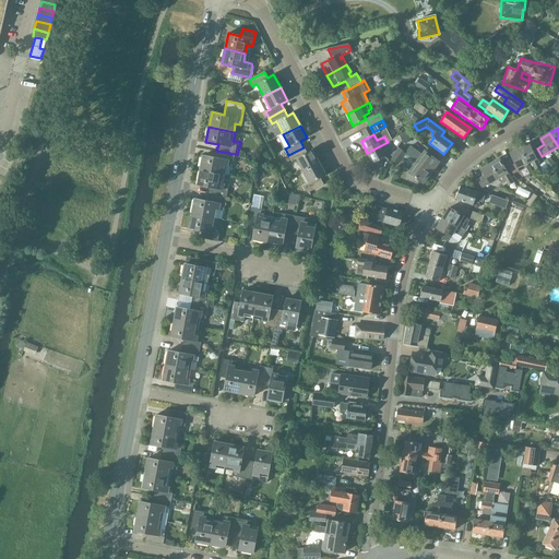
[(367,153),(373,164),(385,157),(382,151),(390,147),(395,151),(401,141),(397,135),(380,146),(367,153)]
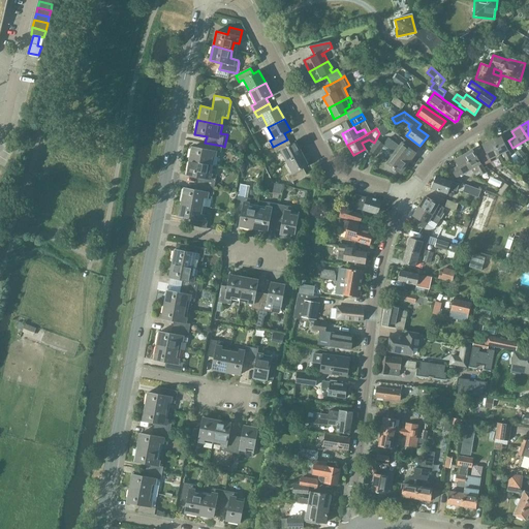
[(492,141),(498,154),(502,152),(507,161),(511,159),(500,136),(492,141)]
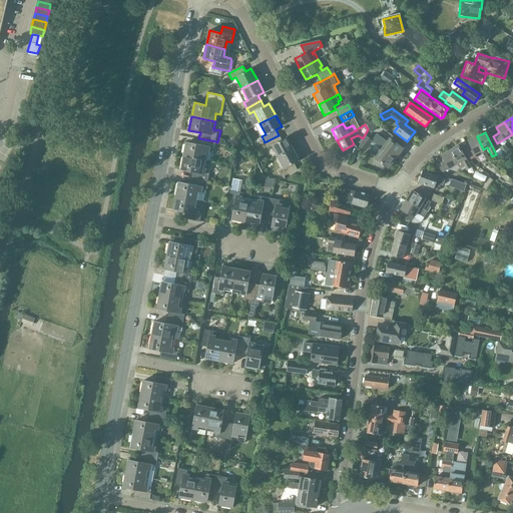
[(376,134),(372,140),(395,158),(403,148),(390,138),(385,144),(380,140),(382,138),(376,134)]
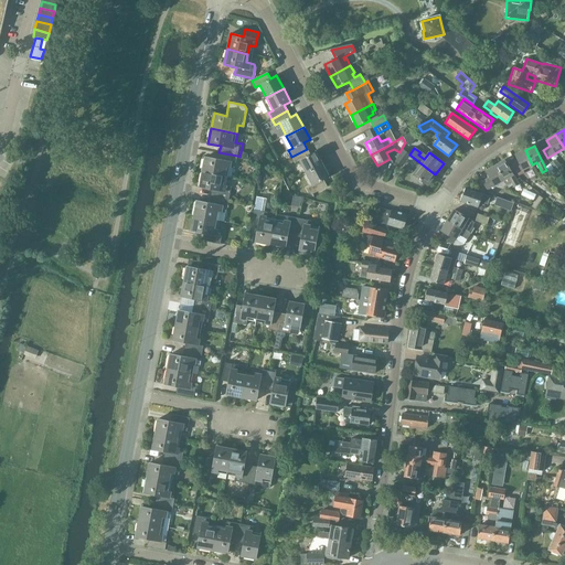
[(299,161),(306,173),(323,164),(316,151),(310,155),(307,149),(291,157),(295,163),(299,161)]
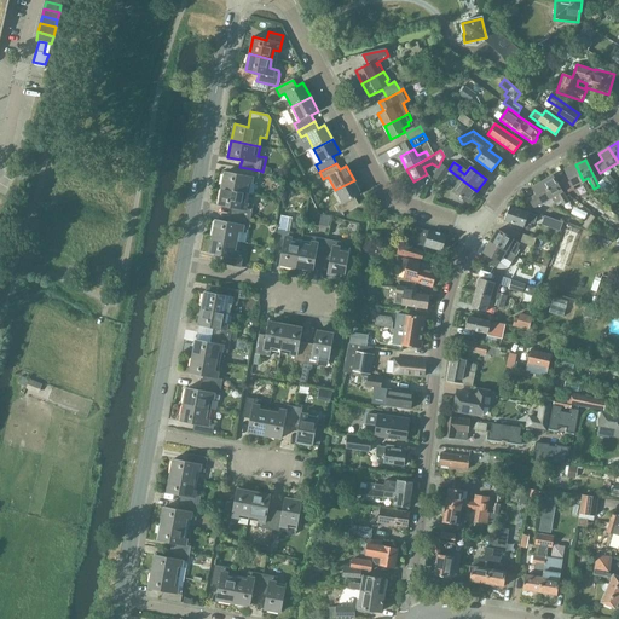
[(566,189),(583,180),(576,165),(565,169),(567,175),(561,178),(566,189)]
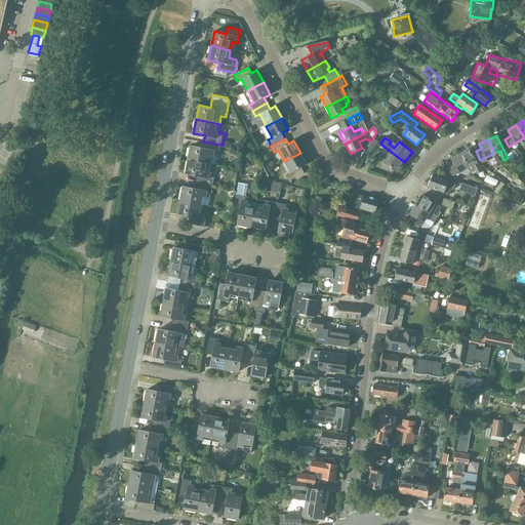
[(373,154),(375,151),(380,144),(375,140),(368,150),(373,154)]
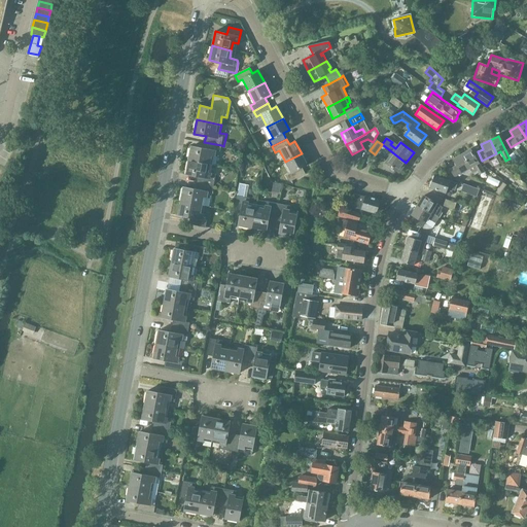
[(191,146),(188,161),(212,165),(215,166),(217,157),(214,156),(215,151),(219,152),(221,145),(204,142),(203,148),(191,146)]
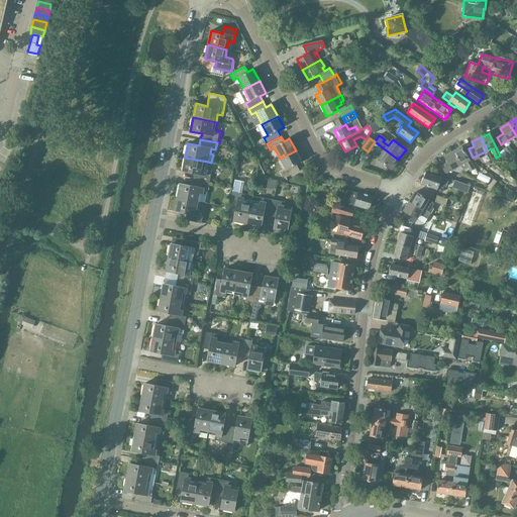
[(398,160),(375,141),(370,148),(375,152),(377,149),(383,153),(378,160),(391,170),(398,160)]
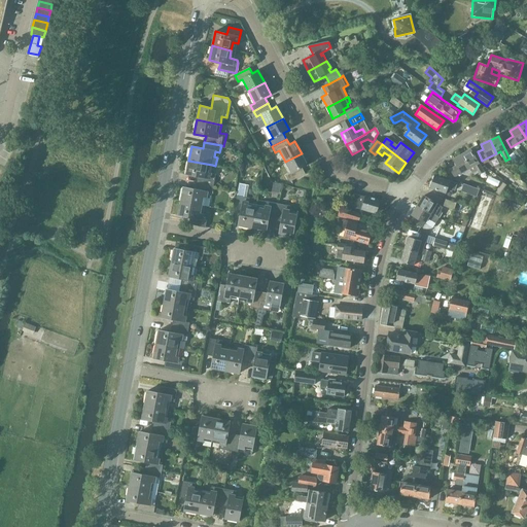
[(470,150),(462,154),(469,168),(472,173),(477,171),(479,174),(483,172),(470,150)]
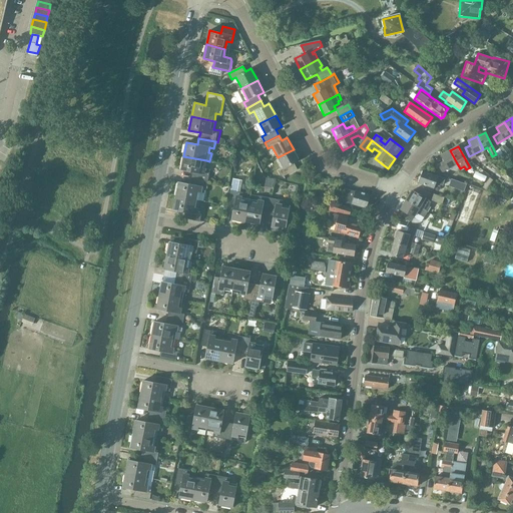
[(278,157),(284,168),(280,170),(283,176),(297,169),(294,163),(300,161),(294,149),(278,157)]
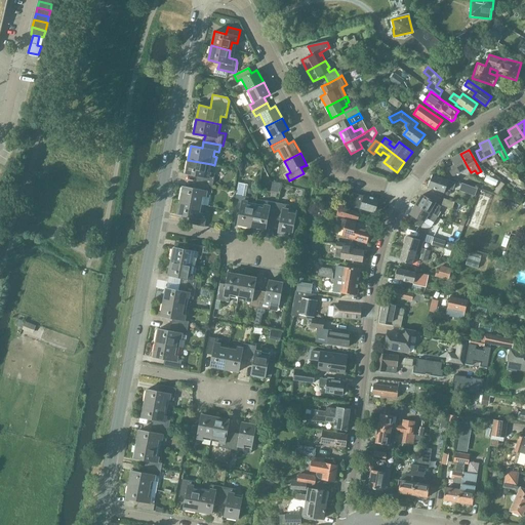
[(468,167),(460,154),(451,159),(455,165),(448,169),(452,175),(468,167)]
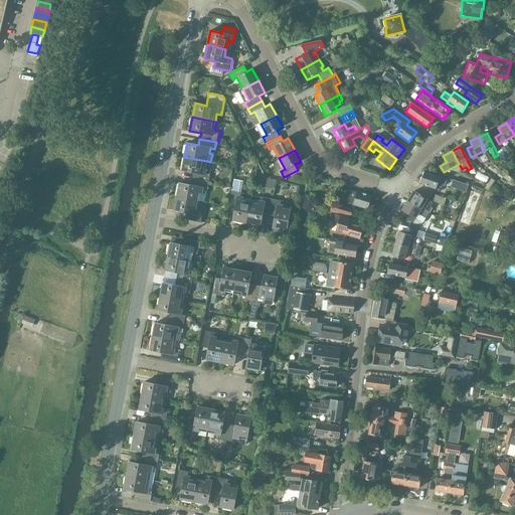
[(192,179),(208,182),(210,170),(206,169),(207,161),(184,157),(182,171),(193,173),(192,179)]
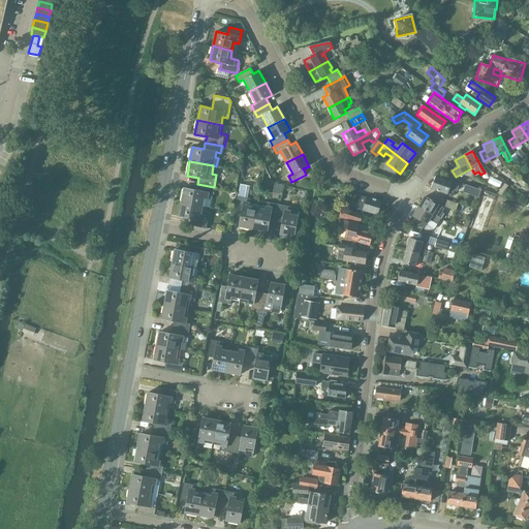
[(456,191),(459,184),(437,177),(435,181),(434,182),(433,186),(433,187),(433,189),(448,194),(450,189),(456,191)]
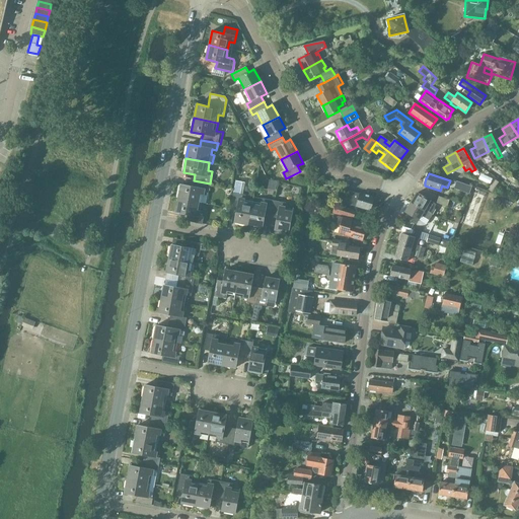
[(208,196),(210,183),(194,180),(193,187),(180,184),(178,199),(202,203),(203,195),(208,196)]
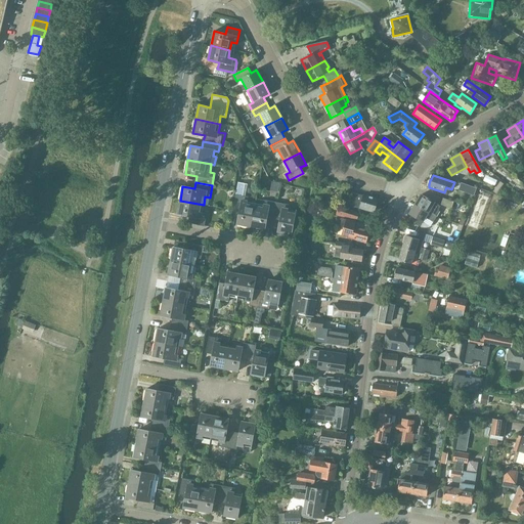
[(350,192),(347,204),(359,208),(374,212),(378,200),(363,195),(350,192)]
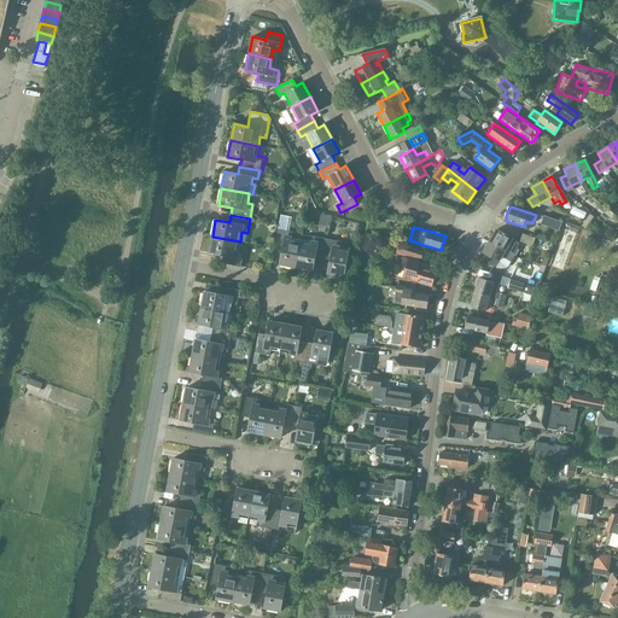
[(496,229),(490,242),(514,256),(518,249),(517,248),(519,243),(496,229)]
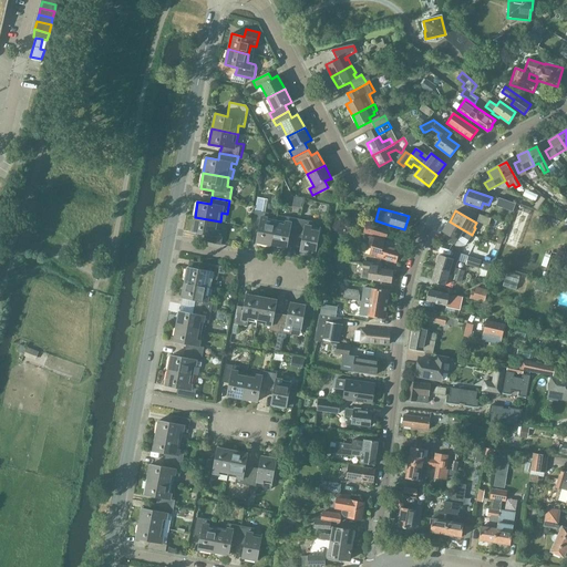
[(271,246),(276,220),(268,219),(269,214),(255,212),(251,229),(258,230),(256,243),(271,246)]
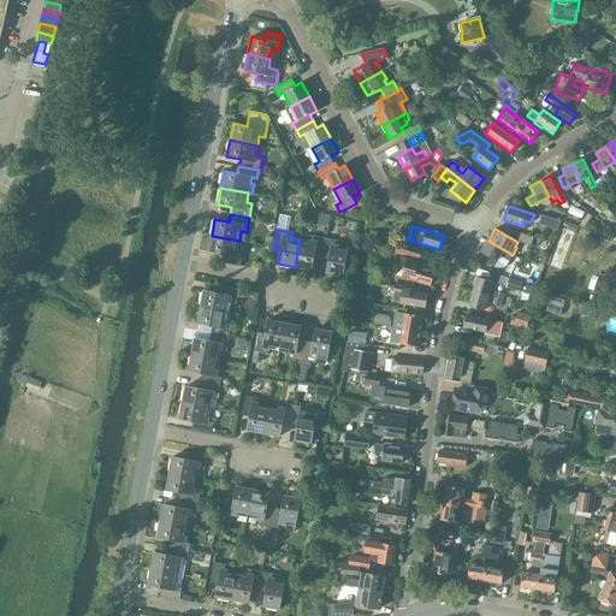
[(240,241),(212,236),(208,253),(221,255),(220,262),(240,266),(243,252),(237,250),(240,241)]
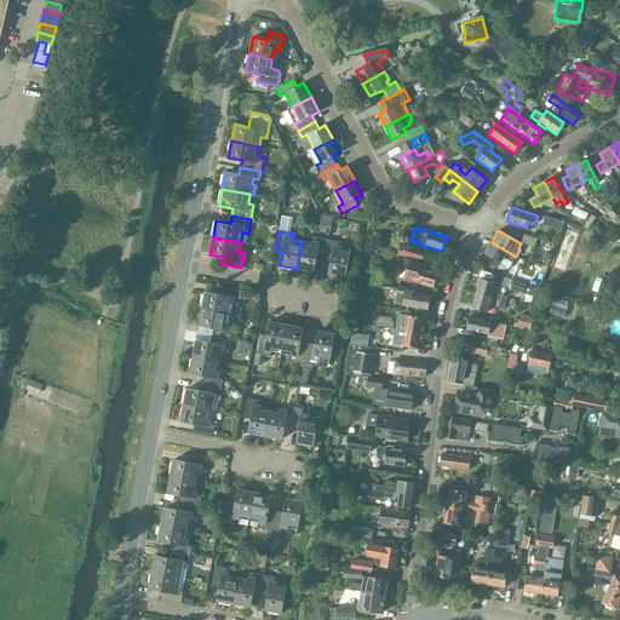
[(323,260),(327,241),(320,239),(319,245),(302,241),(297,269),(314,273),(316,259),(323,260)]
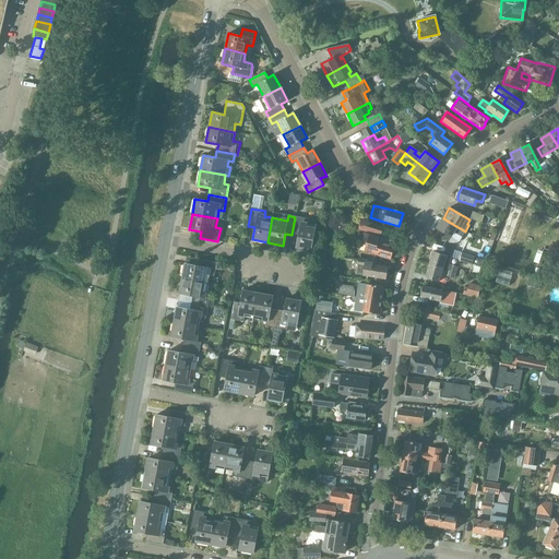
[(295,217),(292,235),(298,236),(296,248),(311,251),(316,226),(301,224),(302,218),(295,217)]
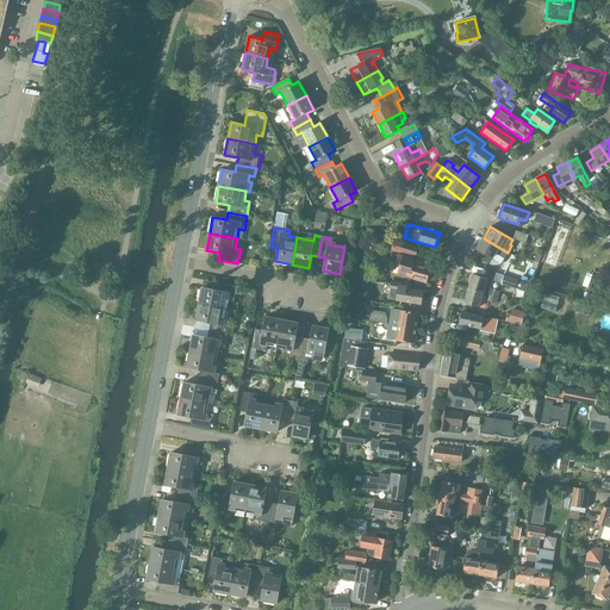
[(508,253),(484,238),(477,249),(481,253),(479,257),(486,262),(490,257),(499,262),(502,257),(504,259),(508,253)]
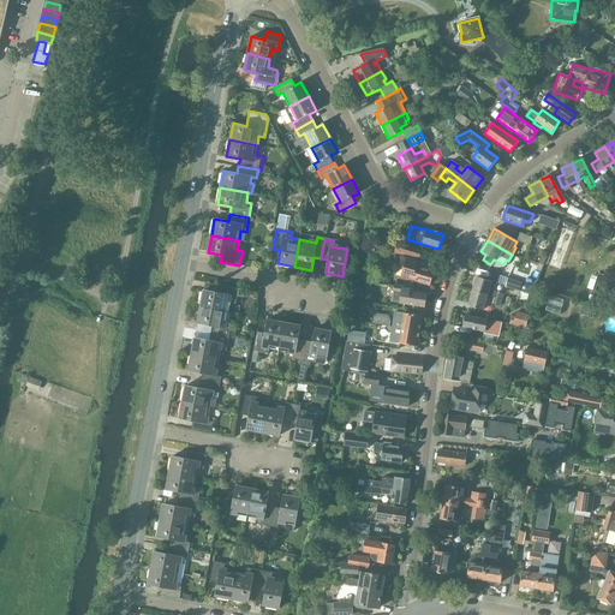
[(404,278),(429,285),(431,279),(434,278),(434,274),(434,273),(434,270),(424,268),(423,266),(419,264),(418,266),(407,263),(404,278)]
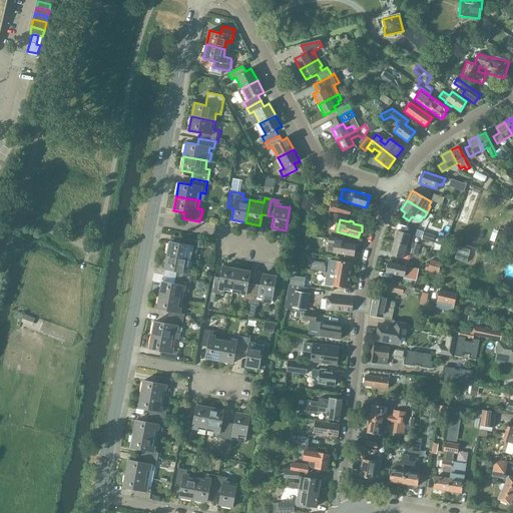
[(397,230),(394,242),(419,250),(420,244),(408,240),(410,234),(397,230)]
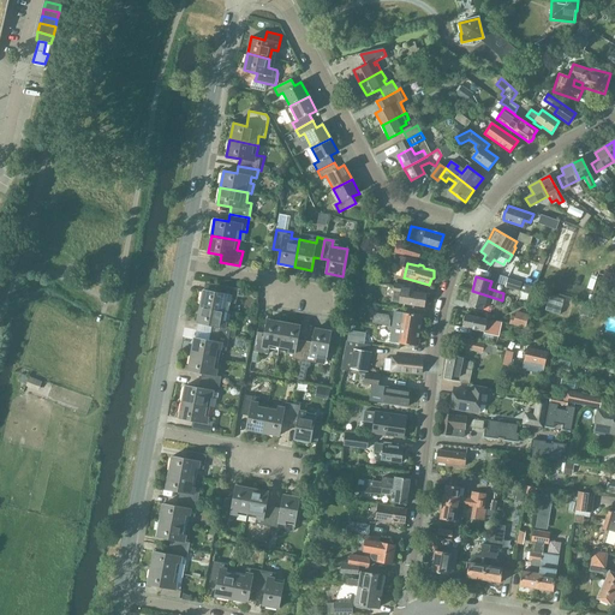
[(395,284),(393,292),(401,293),(400,303),(424,306),(427,294),(413,292),(413,287),(395,284)]
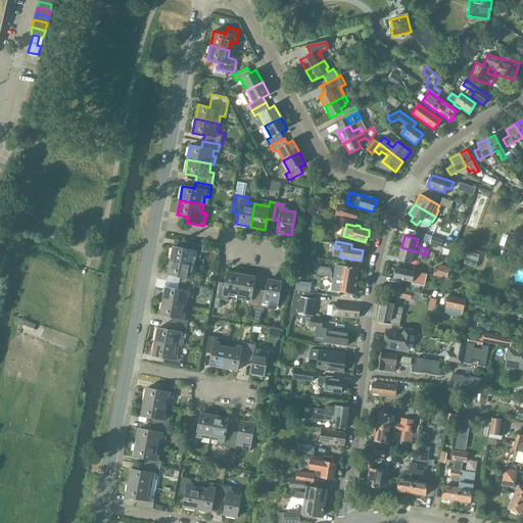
[(173,246),(171,260),(194,266),(195,257),(200,258),(202,245),(186,242),(185,248),(173,246)]
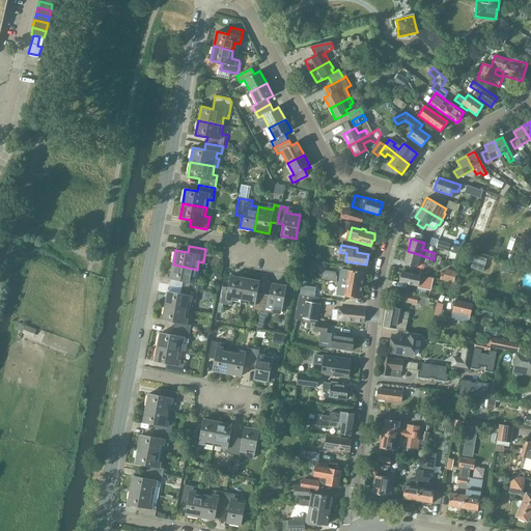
[(434,259),(408,251),(403,263),(416,268),(419,260),(438,266),(439,260),(434,259)]
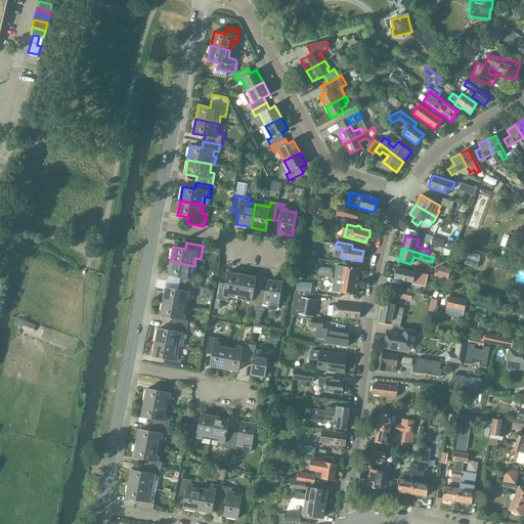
[(497,259),(495,265),(504,268),(506,262),(497,259)]
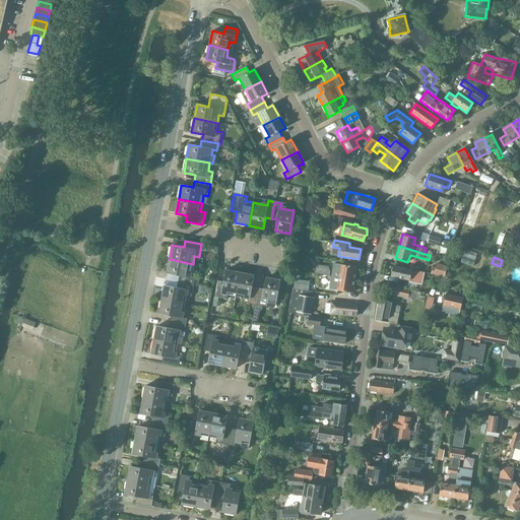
[(178,275),(177,281),(193,284),(195,278),(190,277),(193,264),(170,259),(167,273),(178,275)]
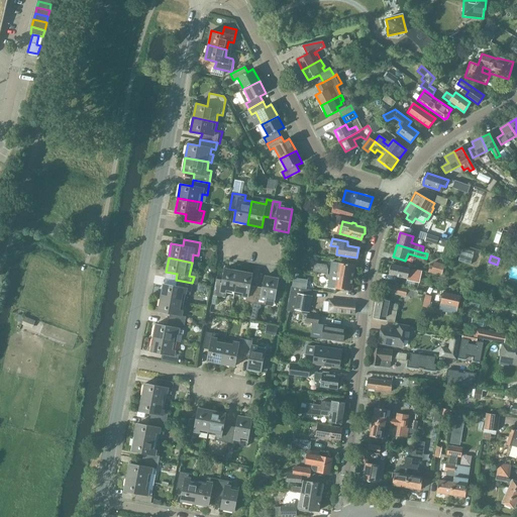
[(315,264),(313,272),(352,278),(354,266),(339,263),(339,268),(315,264)]
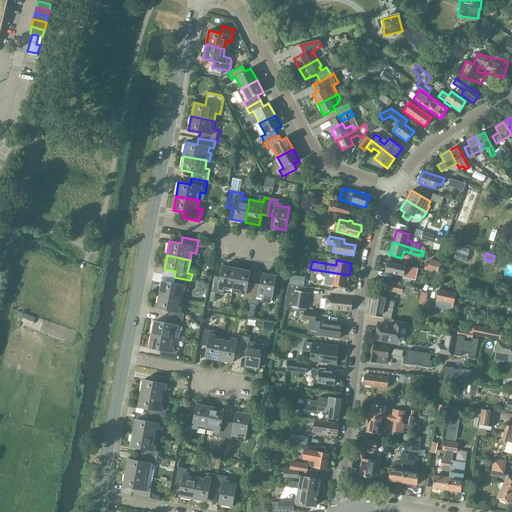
[(387,262),(385,272),(403,276),(404,271),(410,273),(412,268),(405,266),(387,262)]
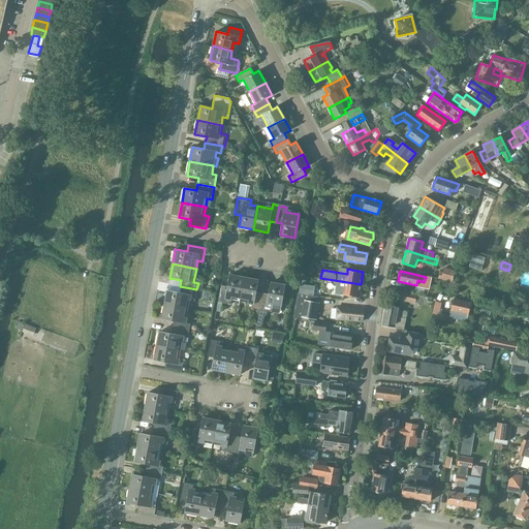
[(231,300),(240,302),(244,278),(229,275),(227,286),(221,285),(217,302),(230,305),(231,300)]
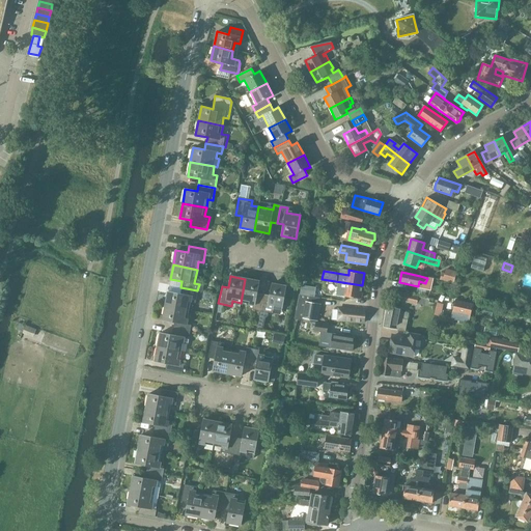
[(248,309),(259,311),(263,295),(257,294),(259,281),(245,279),(241,303),(248,304),(248,309)]
